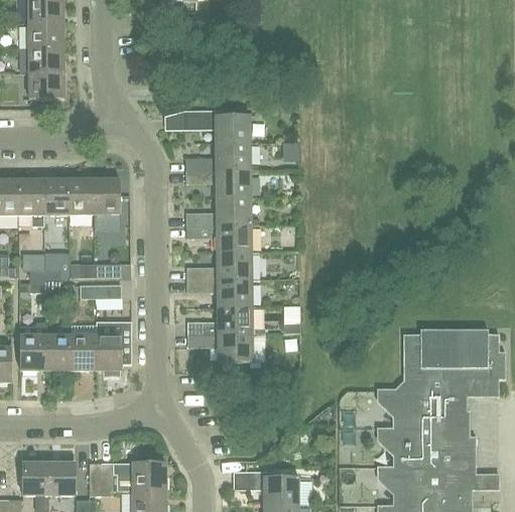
[(27,0),(27,22),(62,22),(62,0),(27,0)]
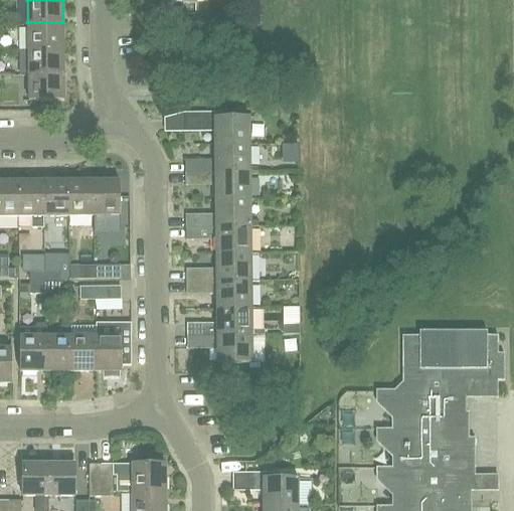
[(160,0),(160,2),(170,2),(171,13),(195,12),(194,0),(160,0)]
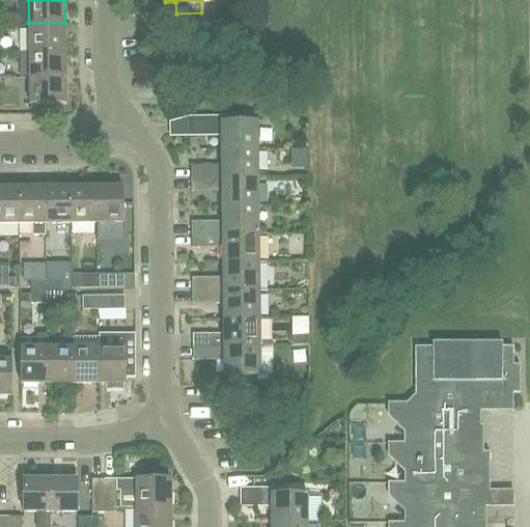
[(64,23),(28,23),(29,50),(65,49),(64,23)]
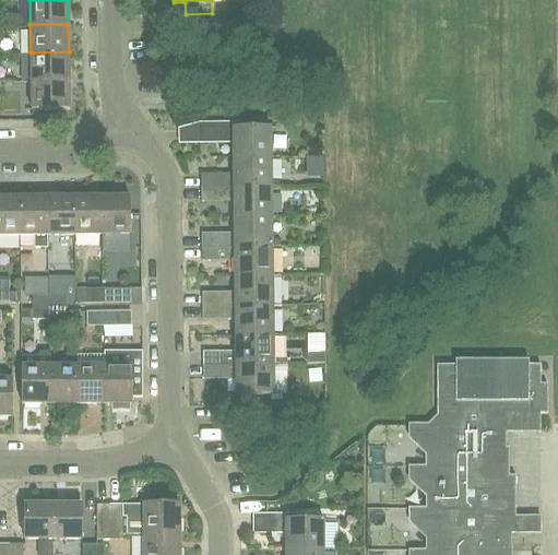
[(69,51),(31,52),(31,79),(69,79),(69,51)]
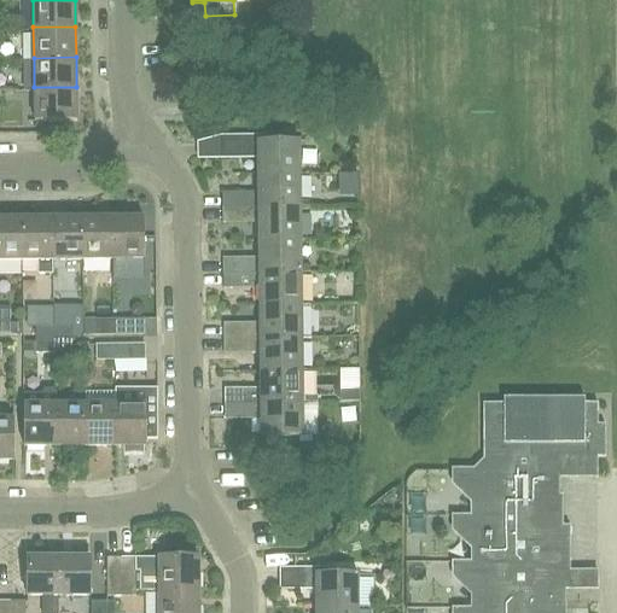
[(76,87),(34,87),(34,118),(76,117),(76,87)]
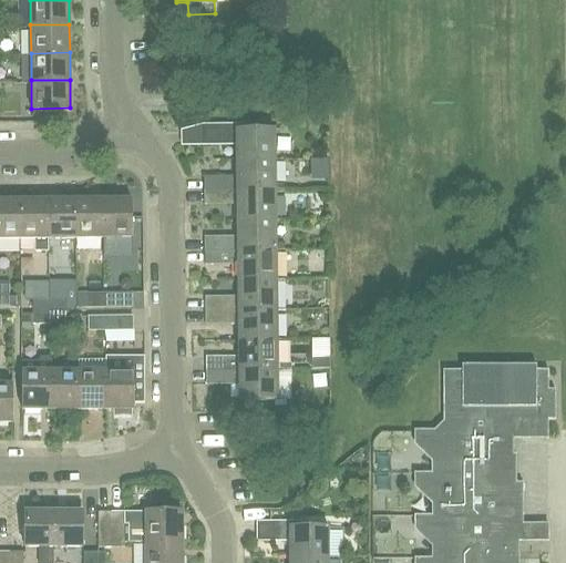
[(236,157),(274,156),(274,126),(229,126),(229,122),(203,122),(203,142),(236,142),(236,157)]
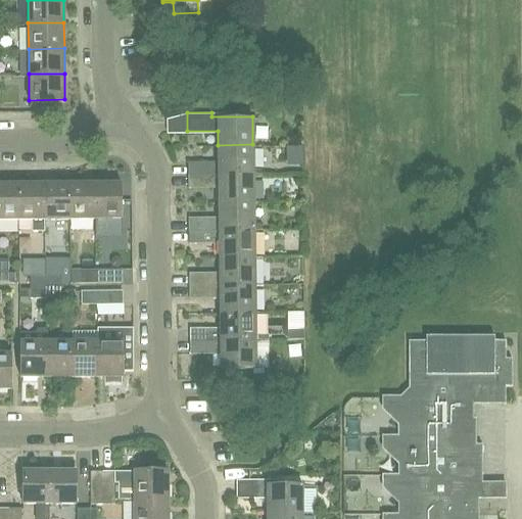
[(188,173),(252,173),(252,144),(218,145),(218,159),(187,159),(188,173)]
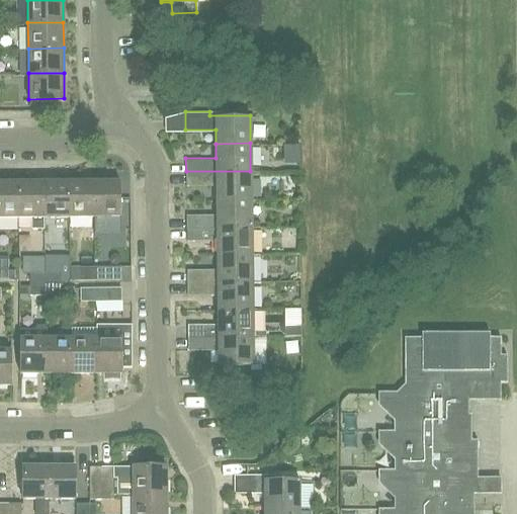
[(216,198),(251,198),(250,171),(186,171),(186,184),(216,183),(216,198)]
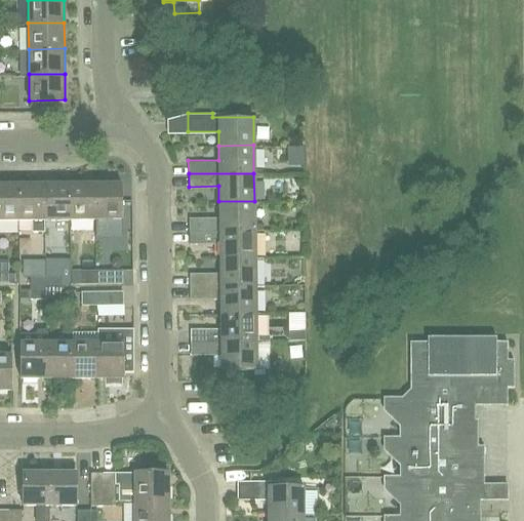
[(0,217),(17,218),(17,182),(0,182),(0,217)]
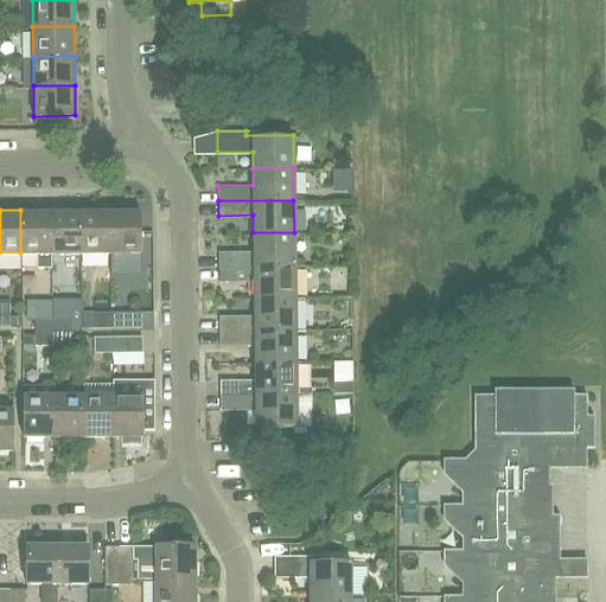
[(51,251),(50,210),(20,210),(20,253),(36,253),(37,266),(51,266),(51,251)]
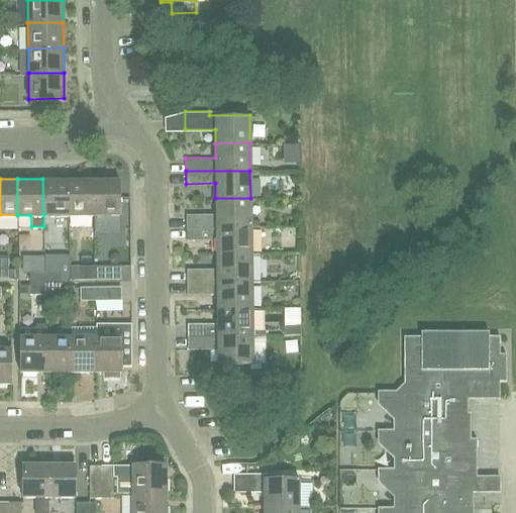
[(42,179),(43,214),(69,214),(68,179),(42,179)]
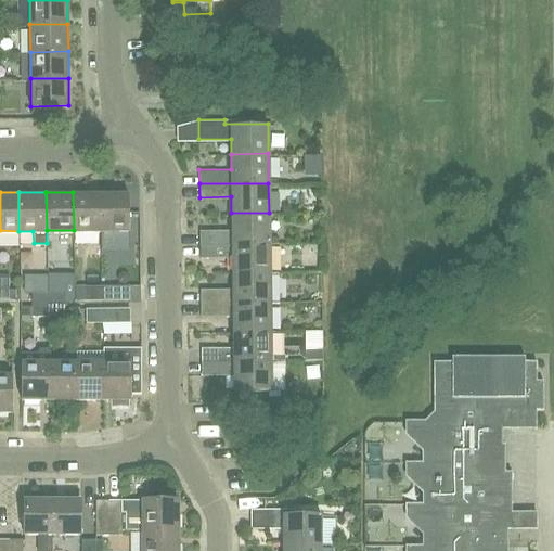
[(73,192),(74,230),(100,230),(100,192),(73,192)]
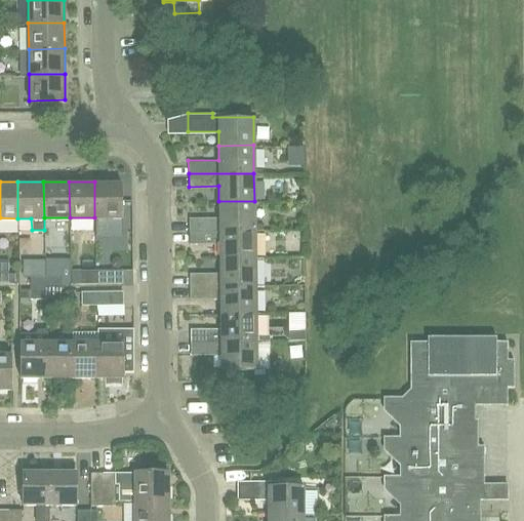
[(94,182),(94,217),(121,217),(121,182),(94,182)]
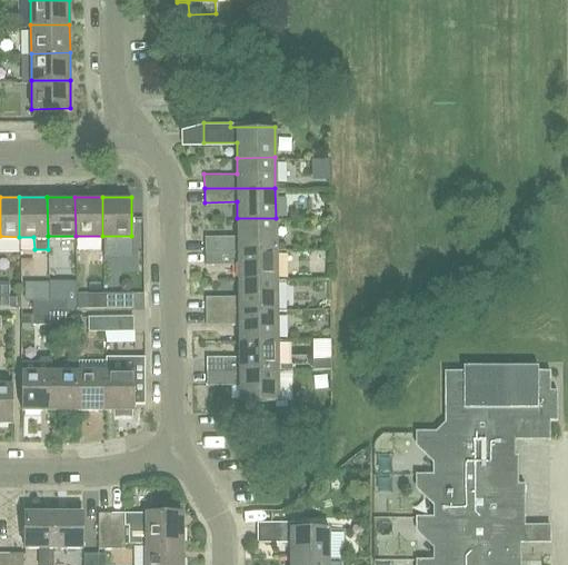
[(205,248),(276,248),(276,218),(237,218),(238,235),(205,235),(205,248)]
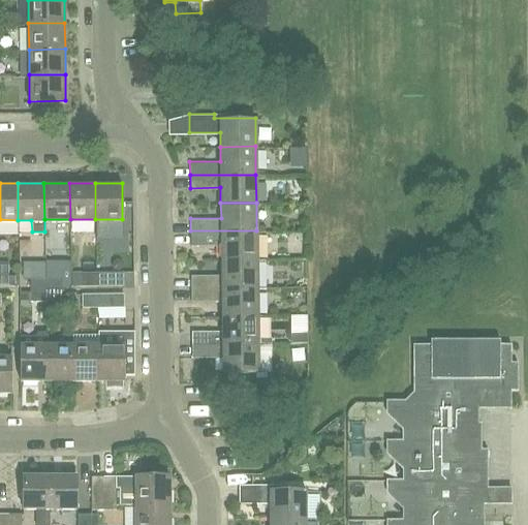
[(221,258),(256,258),(256,230),(190,230),(191,245),(221,244),(221,258)]
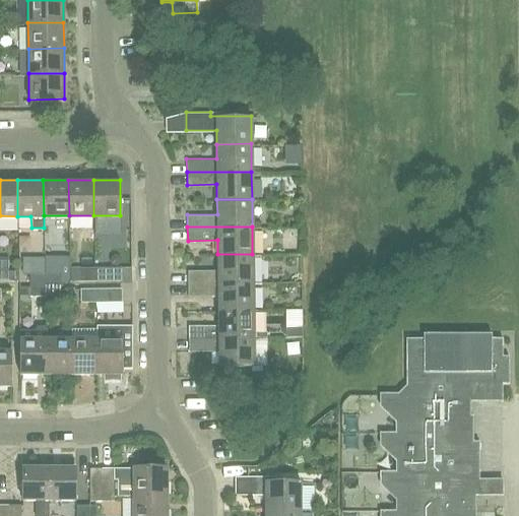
[(266,251),(266,230),(257,230),(258,252),(266,251)]
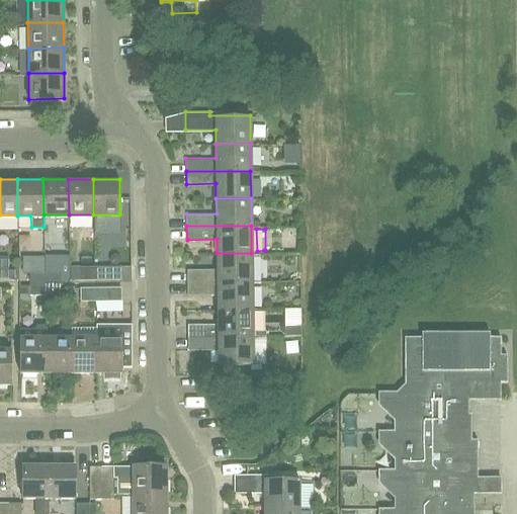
[(59,253),(59,270),(60,270),(60,281),(69,278),(69,270),(69,253),(59,253)]
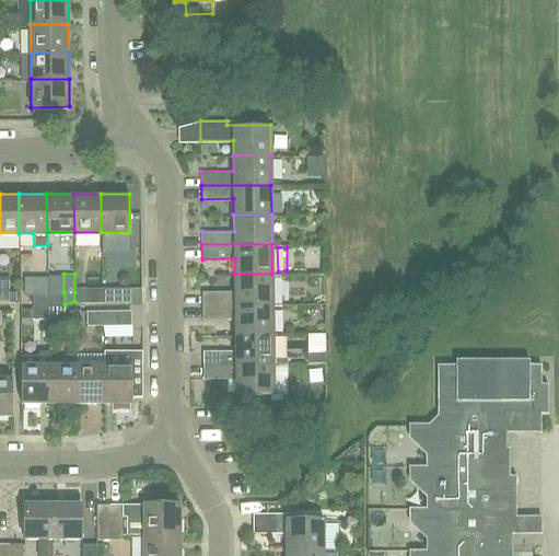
[(202,304),(272,303),(271,274),(234,274),(234,289),(202,290),(202,304)]
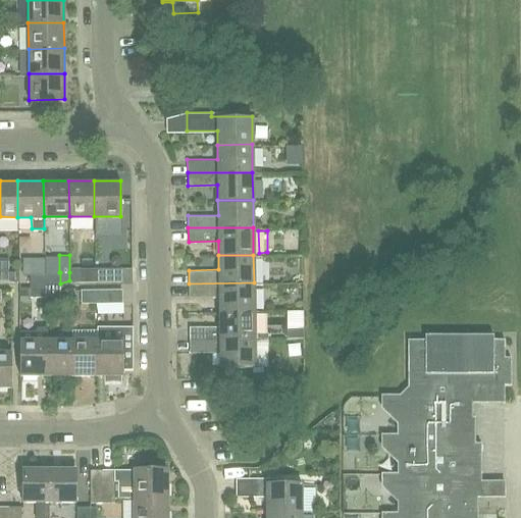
[(0,279),(18,279),(18,268),(9,268),(9,257),(0,256),(0,279)]
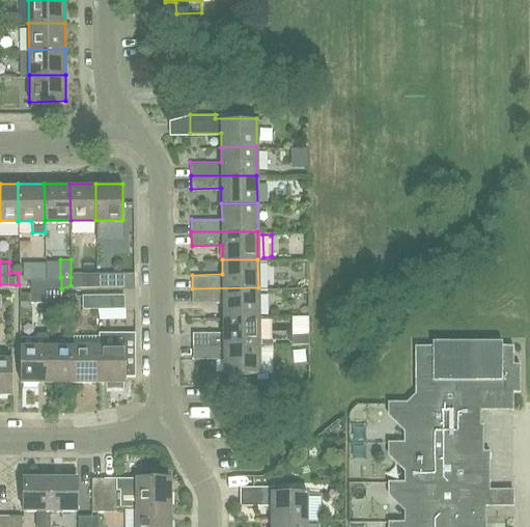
[(95,285),(95,271),(82,272),(82,285),(95,285)]
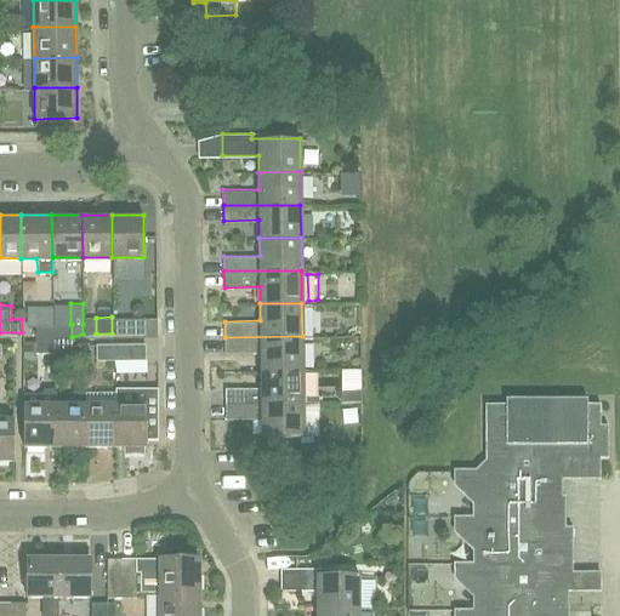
[(112,317),(112,334),(146,332),(144,317),(112,317)]
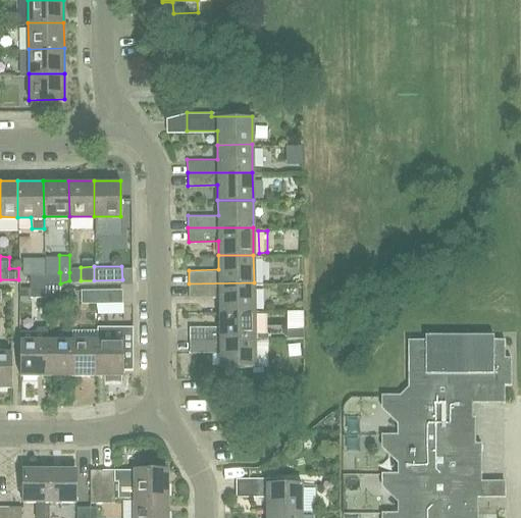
[(30,283),(45,283),(45,272),(30,272),(30,283)]
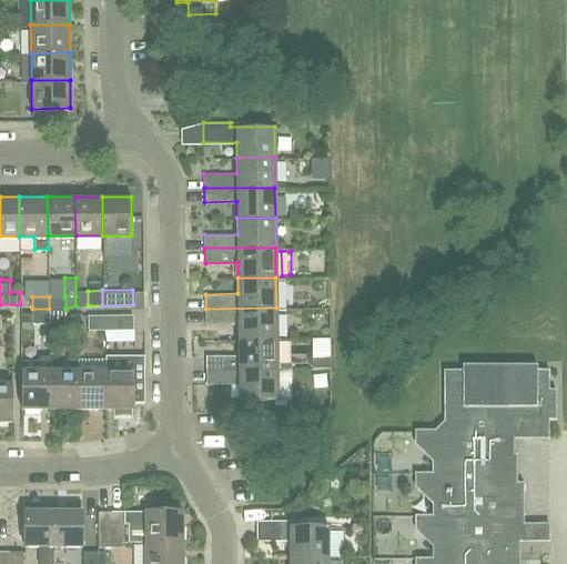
[(49,309),(66,309),(66,296),(64,296),(49,296),(49,309)]
